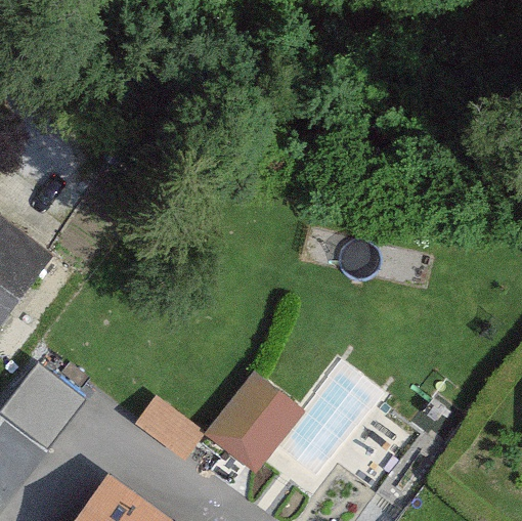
[(0,324),(51,257),(0,218),(0,324)]
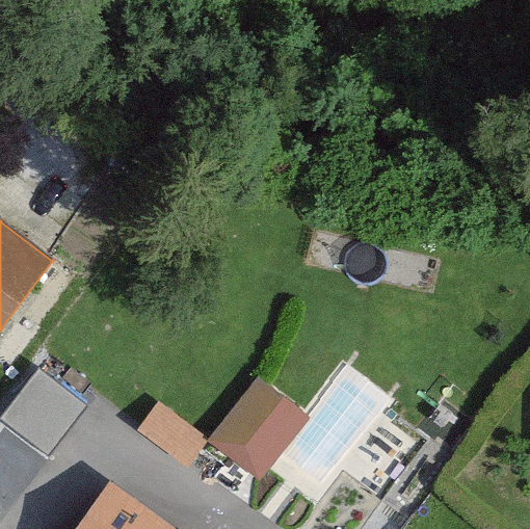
[(36,368),(0,417),(0,419),(49,454),(86,404),(36,368)]
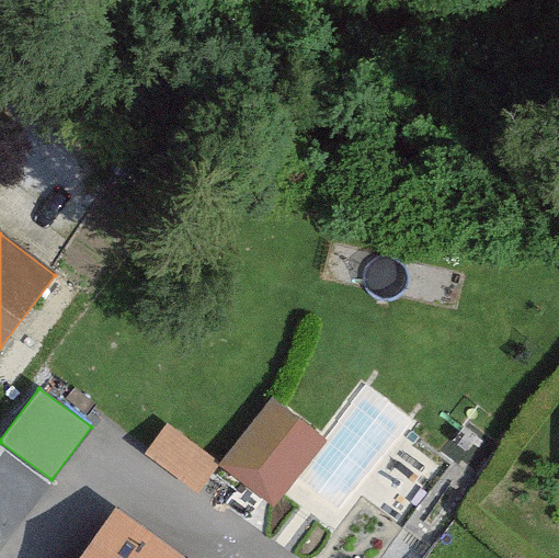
[(318,444),(271,408),(225,466),(272,503),(318,444)]
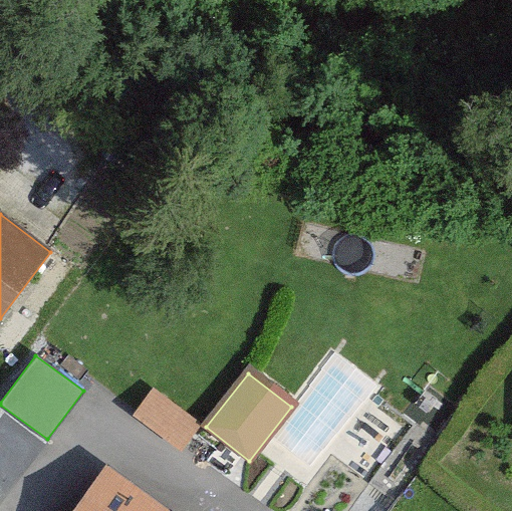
[(195,428),(153,396),(136,418),(179,450),(195,428)]
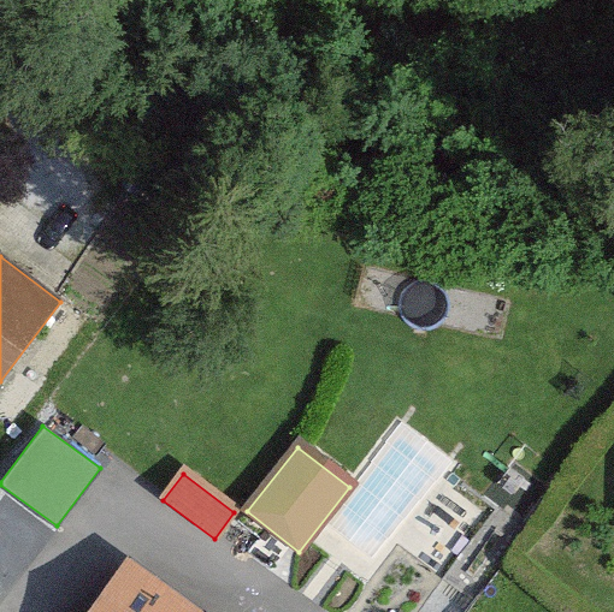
[(195,611),(125,562),(89,611),(195,611)]
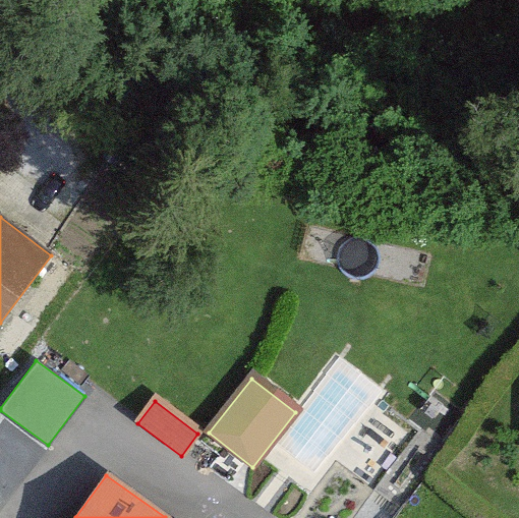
All buildings are outlined.
